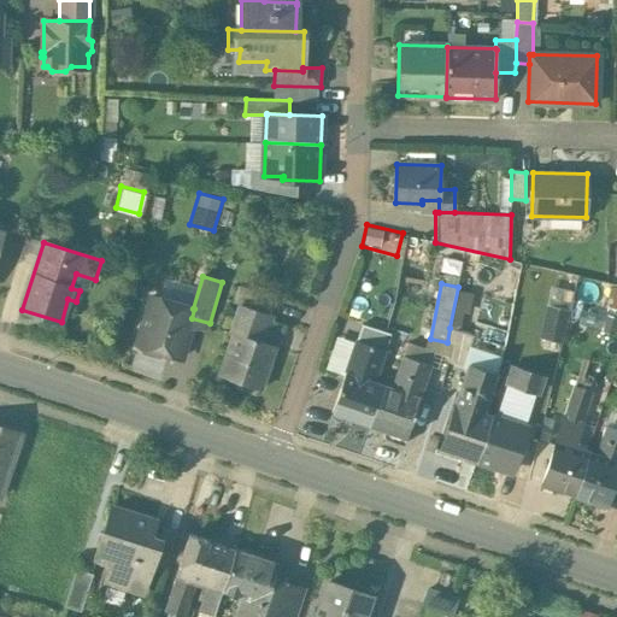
[(277,299),(240,287),(235,304),(240,305),(271,315),(277,299)]
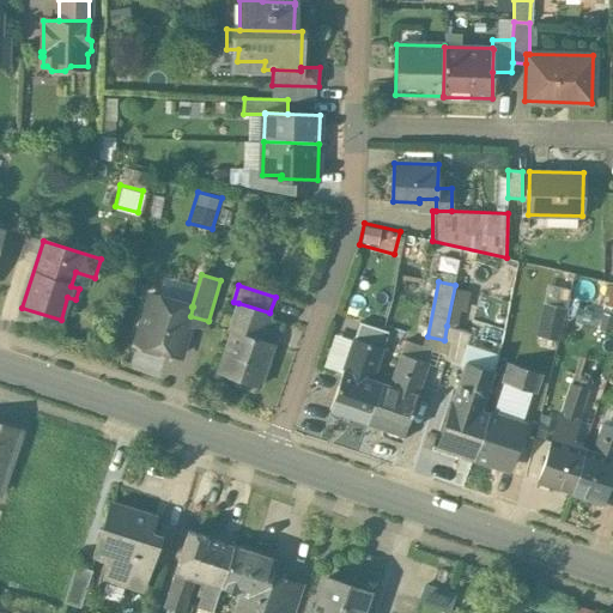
[(192,307),(150,295),(137,343),(158,349),(157,350),(180,356),(190,316),(193,307),(192,307)]
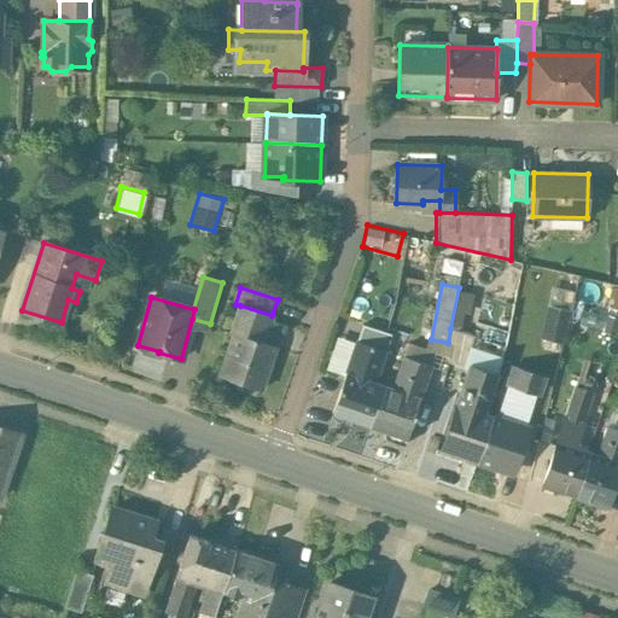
[(573,309),(547,303),(540,332),(566,339),(573,309)]
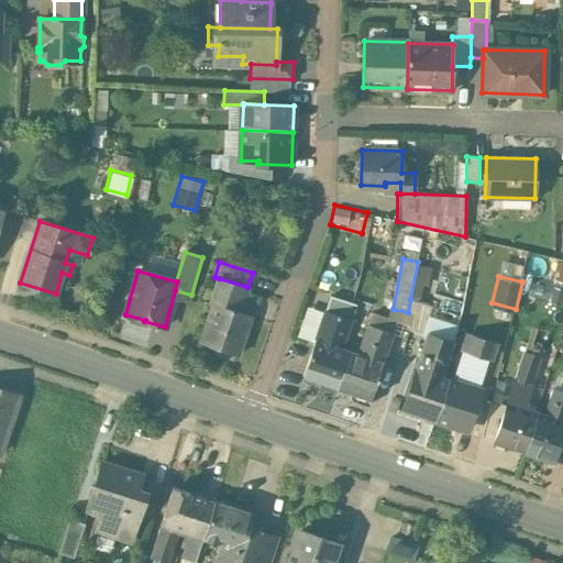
[(219,278),(211,304),(213,305),(200,342),(238,355),(251,316),(240,312),(247,287),(219,278)]
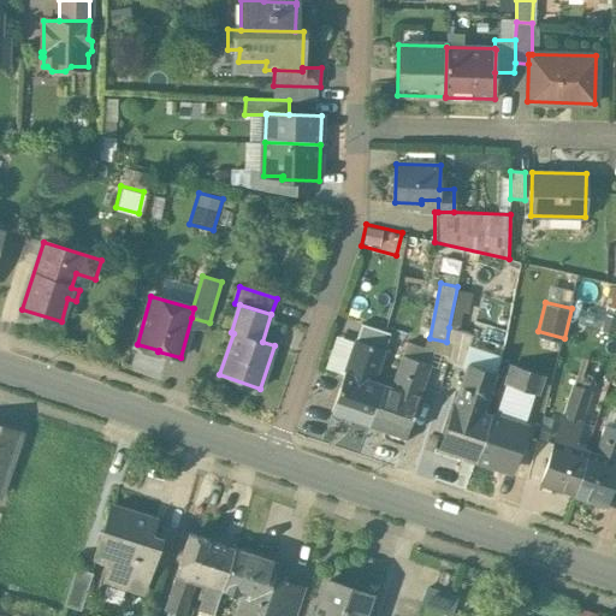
[(474,336),(449,327),(446,342),(454,344),(448,362),(465,367),(474,336)]
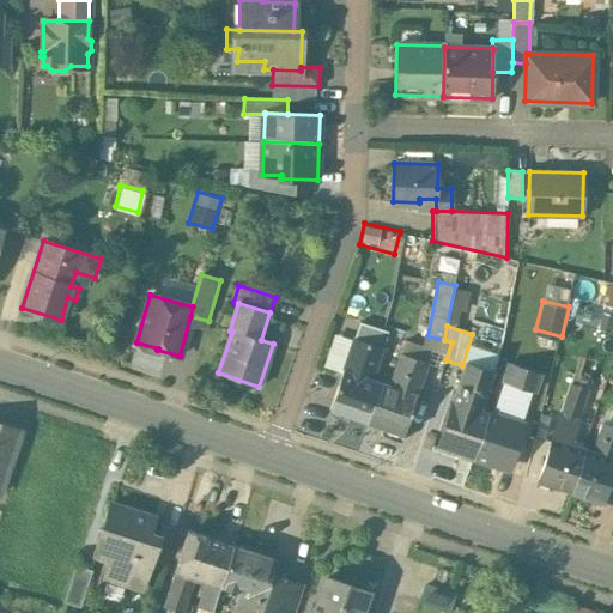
[(354,339),(331,410),(366,423),(380,383),(370,380),(381,347),(354,339)]
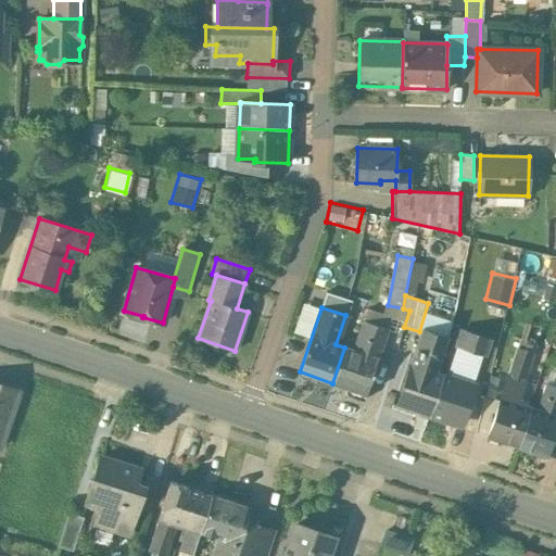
[(362,321),(352,351),(344,348),(332,383),(365,394),(388,330),(362,321)]
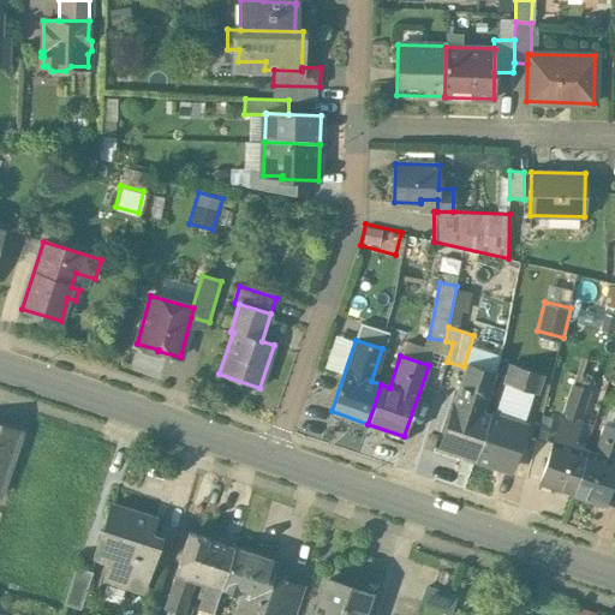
[(467,364),(440,448),(475,459),(489,416),(489,415),(482,412),(495,374),(467,364)]
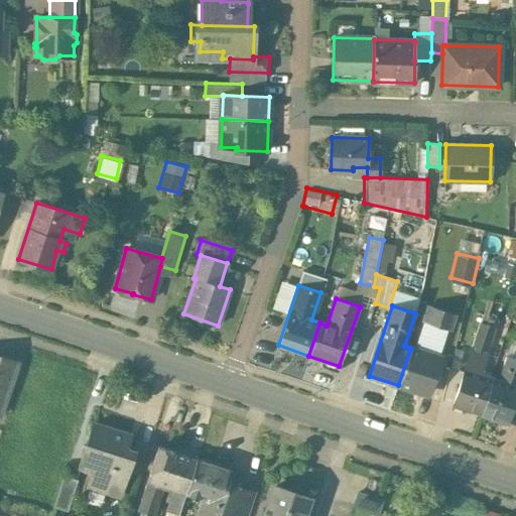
[(452,313),(428,306),(423,321),(446,330),(452,313)]
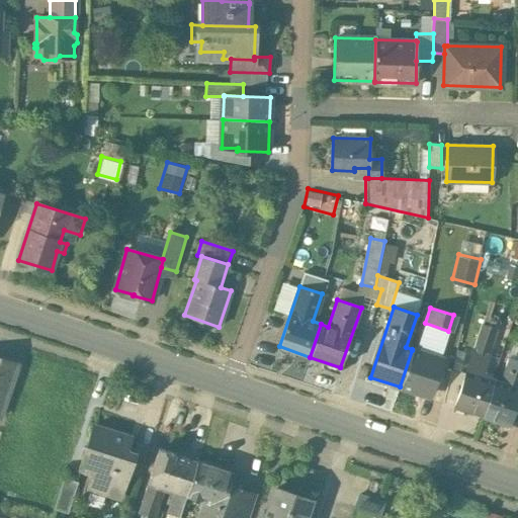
[(467,370),(482,374),(497,329),(483,324),(473,349),(473,350),(467,370)]
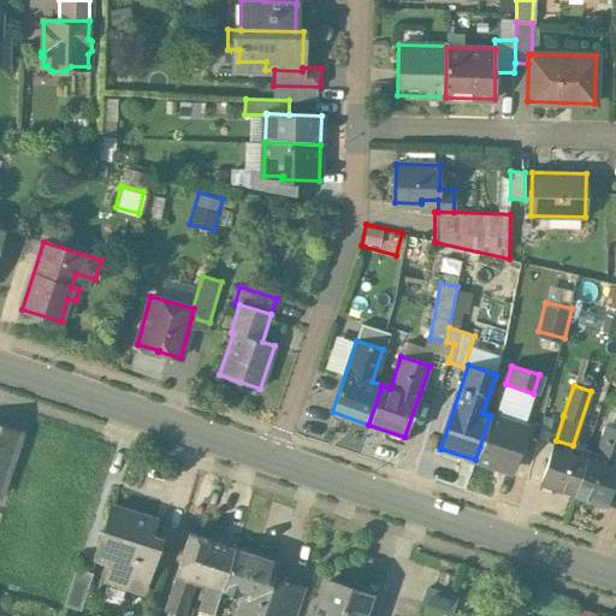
[(525,427),(490,416),(475,460),(510,471),(525,427)]
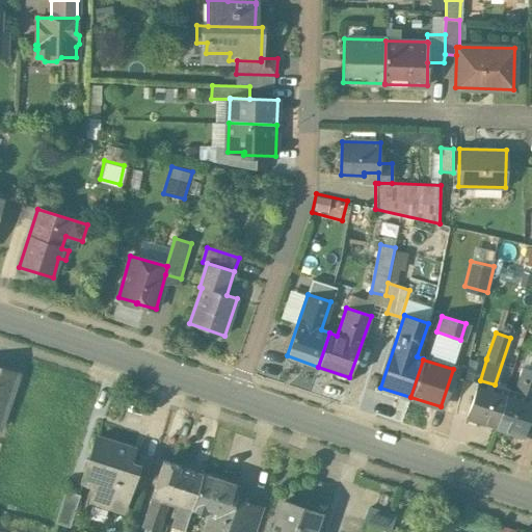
[(0,424),(16,374),(0,369),(0,424)]
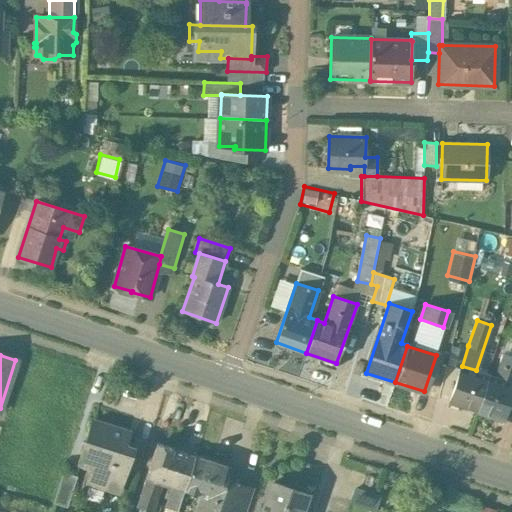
[(495,377),(489,375),(476,409),(503,418),(511,391),(511,357),(502,355),(495,377)]
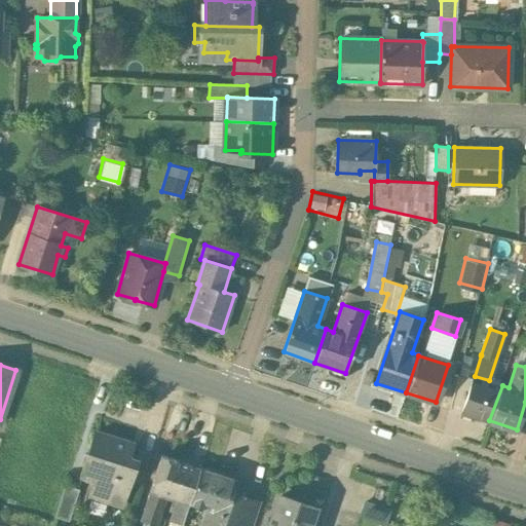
[(489,380),(475,376),(462,411),(489,420),(502,385),(489,380)]
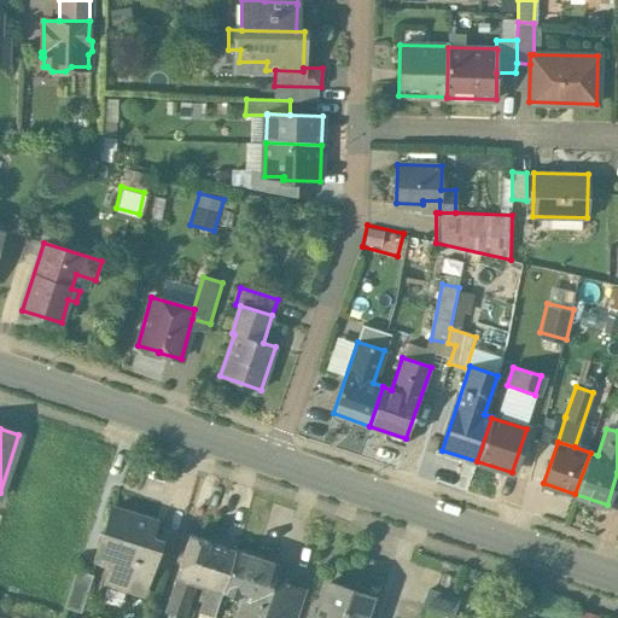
[(156,525),(111,511),(95,558),(112,564),(106,581),(145,593),(158,549),(149,546),(156,525)]
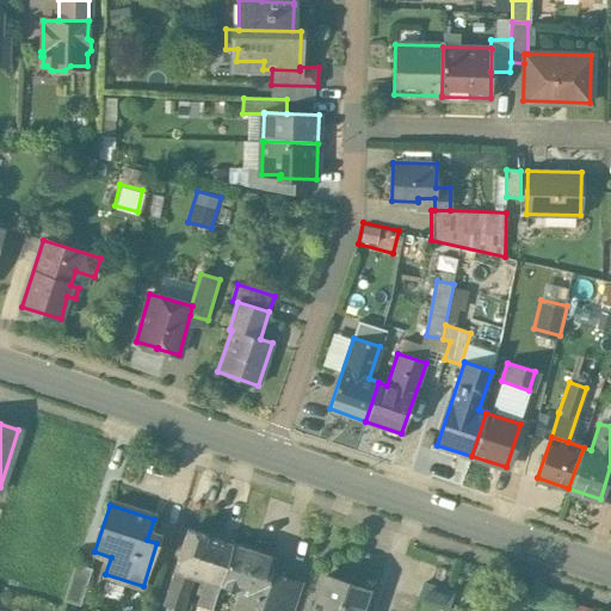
[(208,536),(187,529),(174,568),(192,574),(203,578),(208,562),(199,559),(208,536)]
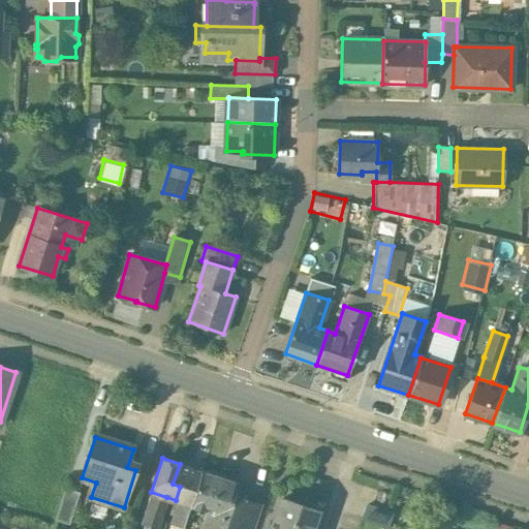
[(200,471),(180,464),(173,484),(180,487),(176,500),(181,502),(190,505),(200,471)]
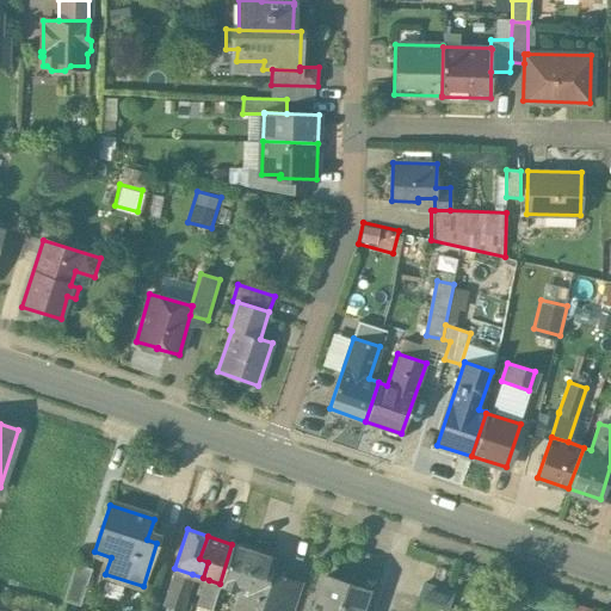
[(276,559),(232,544),(220,584),(218,586),(242,594),(236,610),(270,610),(281,579),(271,575),(276,559)]
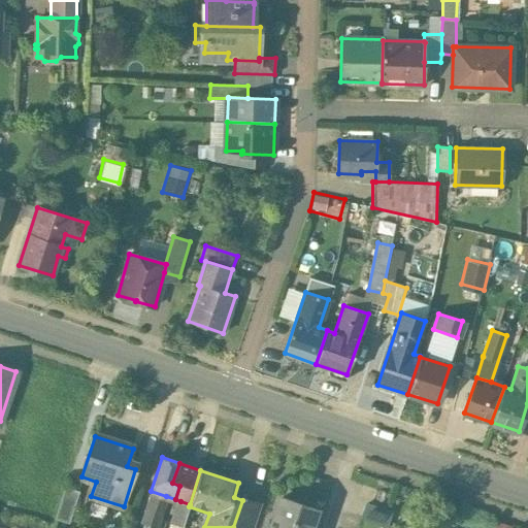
[(65,488),(55,519),(69,524),(79,493),(65,488)]
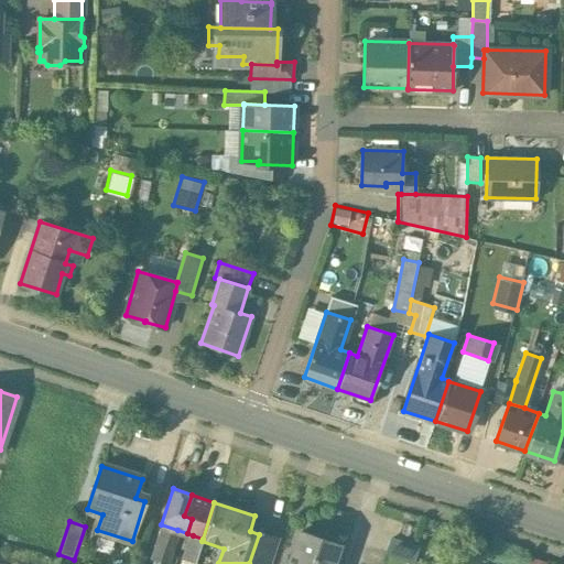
[(177,530),(161,524),(150,556),(166,562),(177,530)]
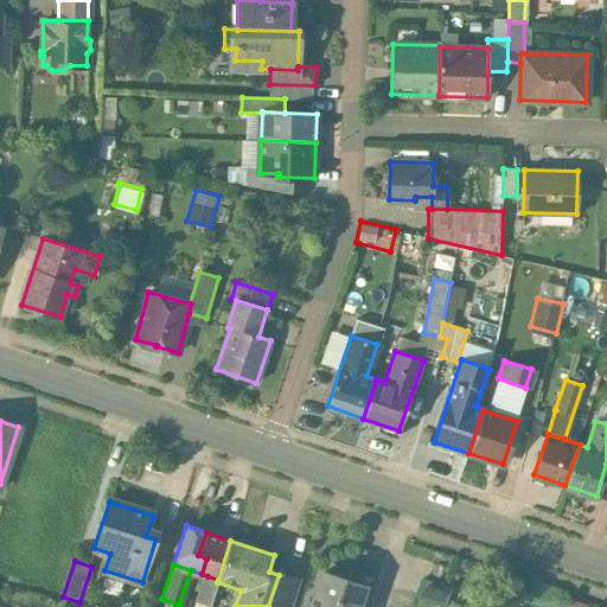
[(357,606),(364,586),(326,573),(314,606),(357,606)]
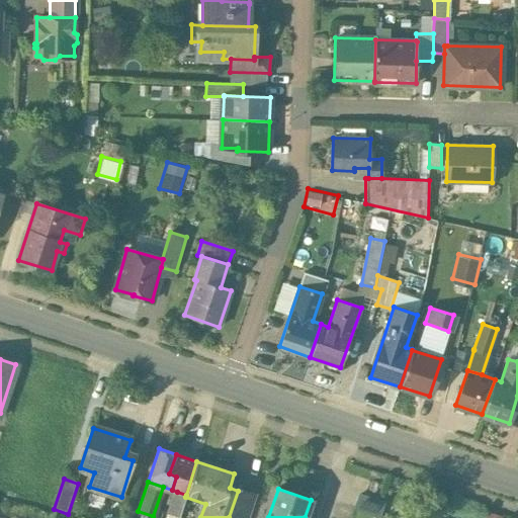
[(248,517),(255,496),(238,491),(229,517),(248,517)]
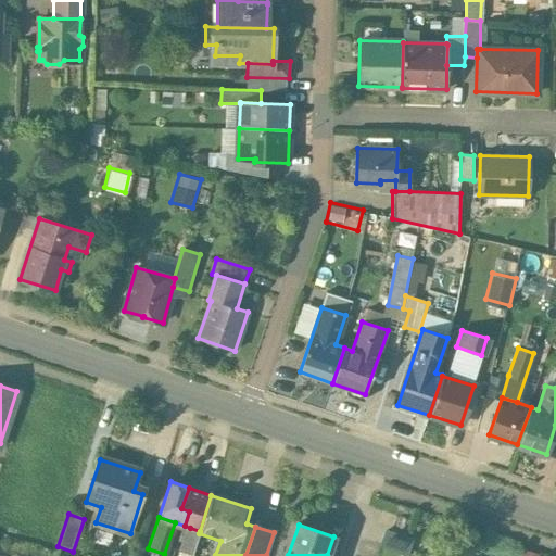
[(186,534),(180,551),(192,554),(199,533),(200,531),(190,528),(188,534),(186,534)]
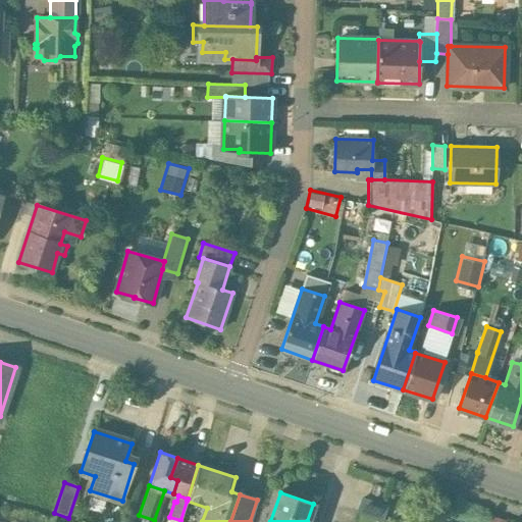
[(386,507),(362,499),(358,511),(382,519),(386,507)]
